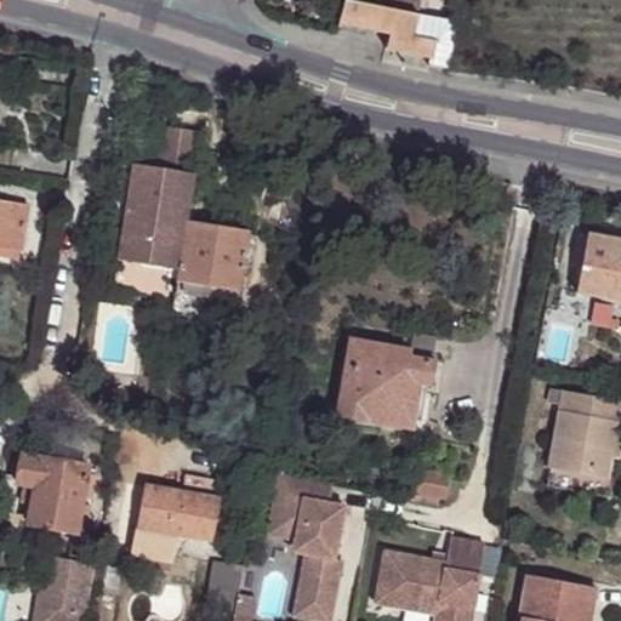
[(345,0),(339,24),(370,30),(389,34),(387,50),(429,58),(428,67),(448,70),(455,28),(419,21),(422,0),(345,0)]
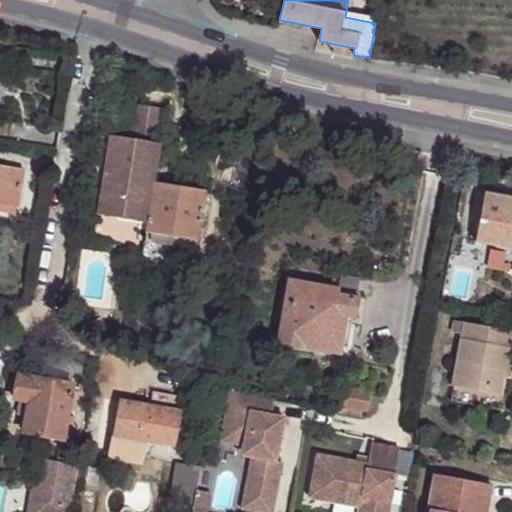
[(110,136),(97,215),(147,223),(142,255),(177,261),(181,238),(197,241),(205,192),(153,183),(165,109),(133,104),(127,139),(110,136)]
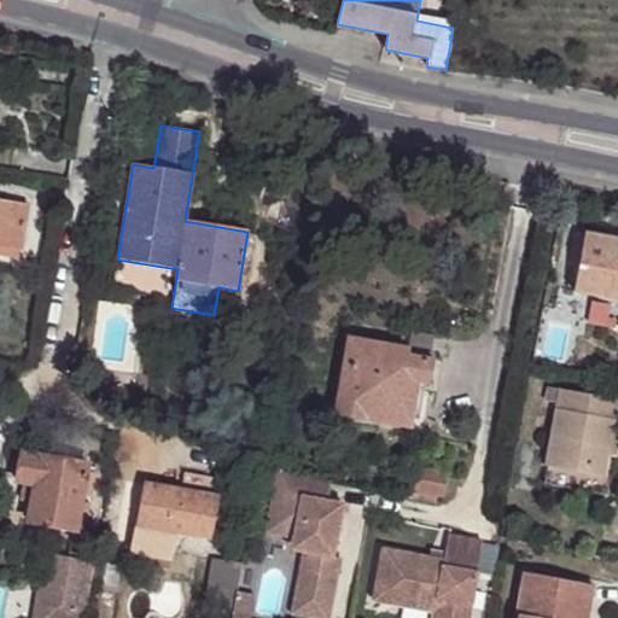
[(29,204),(0,199),(0,254),(18,257),(19,250),(21,251),(29,204)]
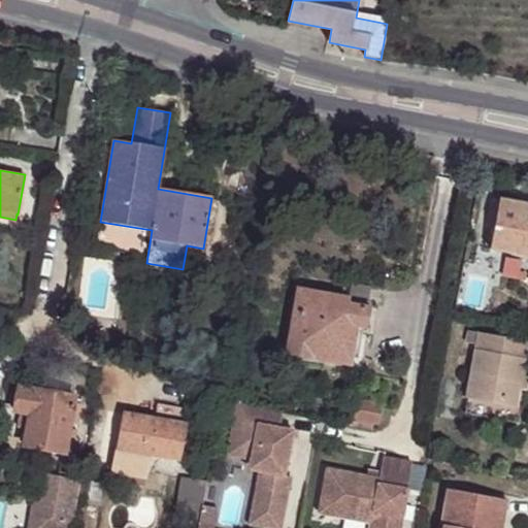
[(527,205),(491,198),(486,226),(494,228),(490,249),(527,255),(527,205)]
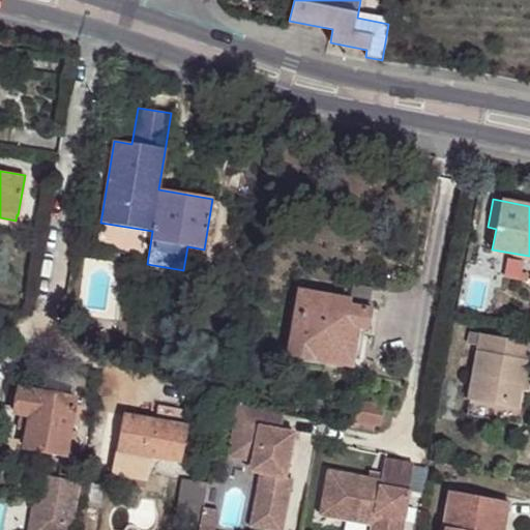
[(317,347),(353,353),(358,326),(367,328),(372,308),(349,304),(350,299),(298,290),(288,355),(315,359),(317,347)]
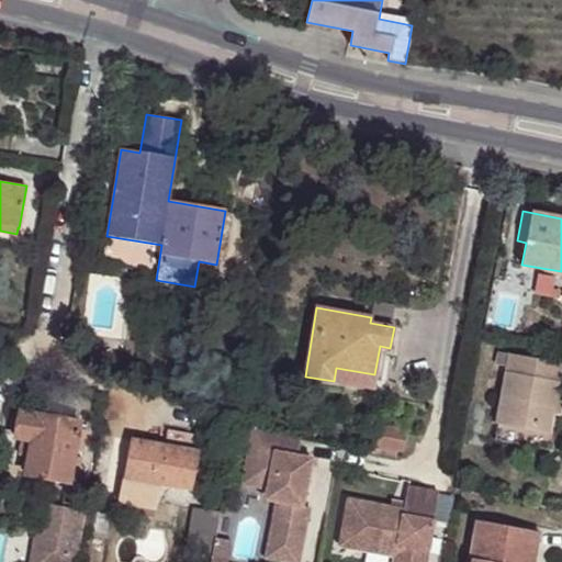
[(561,366),(561,363),(499,352),(497,364),(507,367),(496,424),(550,434),(553,414),(557,394),(561,366)]
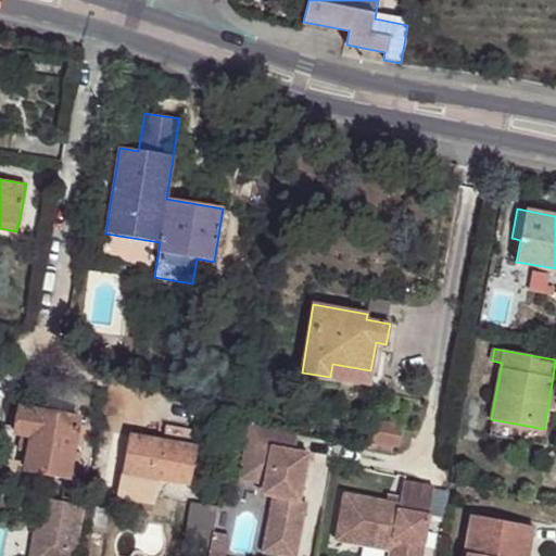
[(330,378),(368,384),(370,370),(332,364),(330,378)]
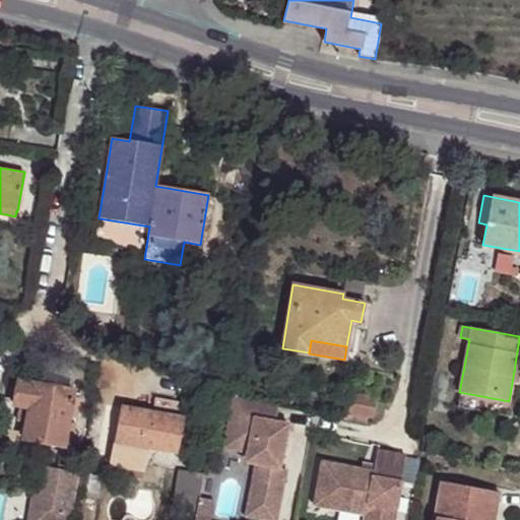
[(75,390),(17,380),(12,406),(27,408),(22,440),(65,448),(65,445),(71,447),(75,424),(69,423),(70,415),(77,416),(80,398),(74,396),(75,390)]
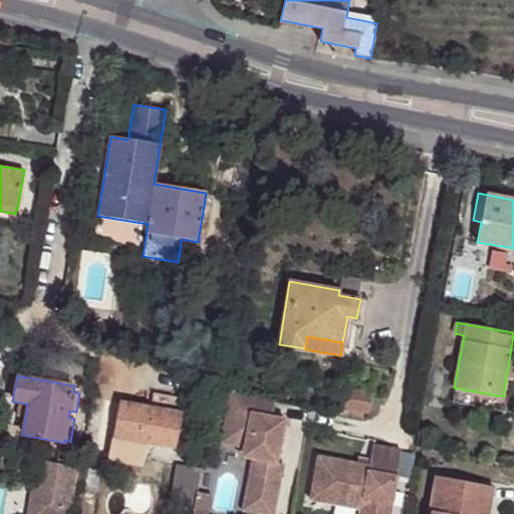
[(340,414),(362,418),(363,413),(368,414),(372,394),(344,389),(340,414)]
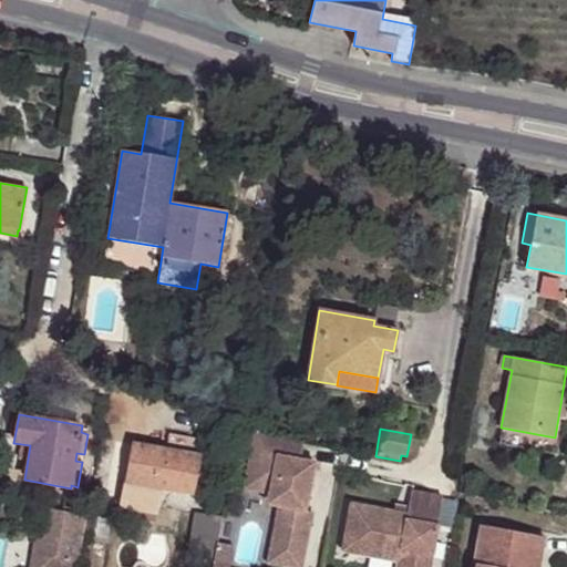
[(303,442),(254,432),(244,488),(269,493),(278,506),(268,556),(303,562),(310,522),(303,521),(306,512),(315,462),(300,460),(303,442)]
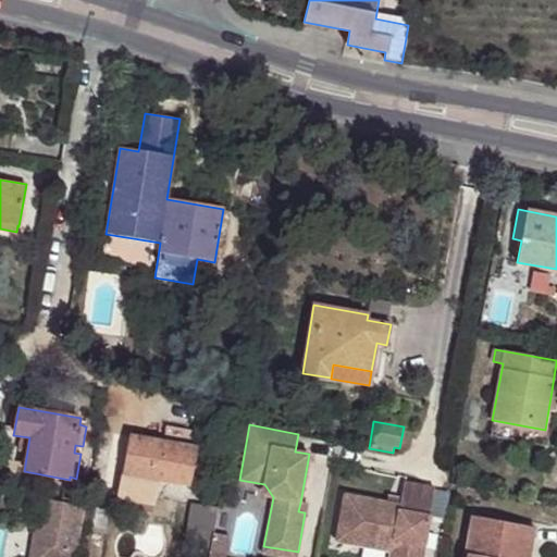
[(163,441),(111,432),(100,494),(126,498),(155,504),(159,480),(190,485),(200,432),(165,425),(163,441)]
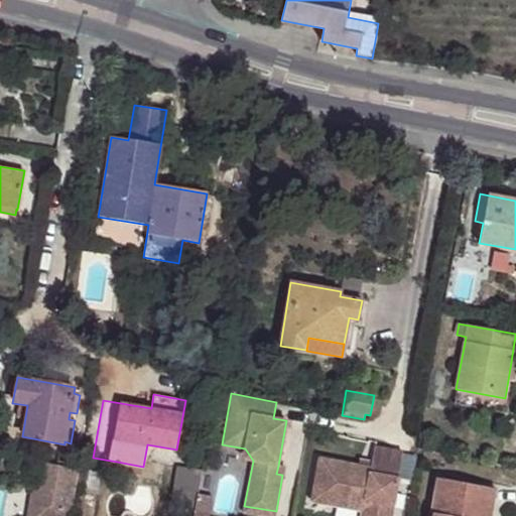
[(25,419),(27,405),(19,404),(16,418),(25,419)]
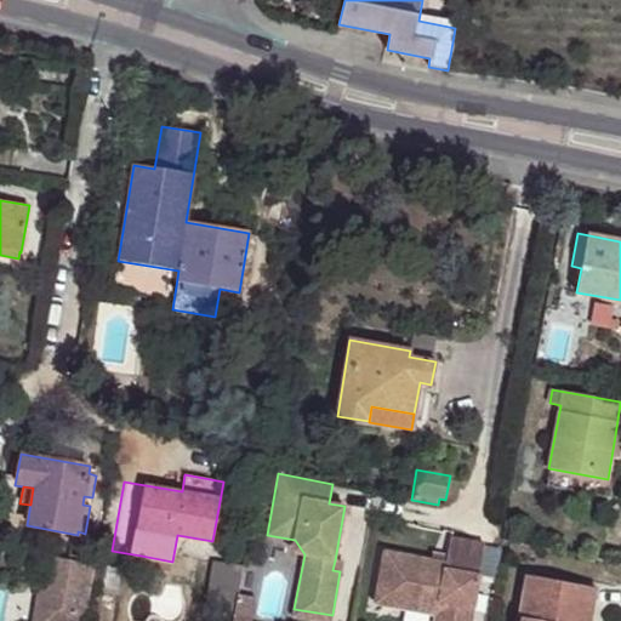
[(471,620),(484,543),(451,539),(446,563),(383,552),(375,604),(404,609),(406,596),(439,602),(437,615),(434,620),(471,620)]
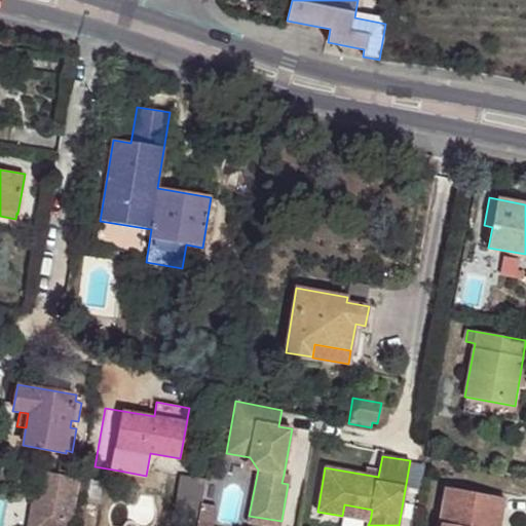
[(145,485),(146,476),(119,471),(117,480),(145,485)]
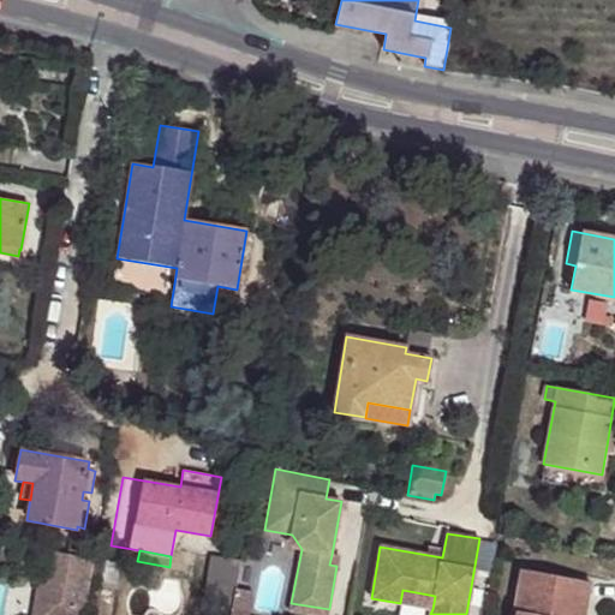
[(84,614),(95,561),(55,554),(49,584),(39,583),(35,602),(52,605),(49,614),(84,614)]
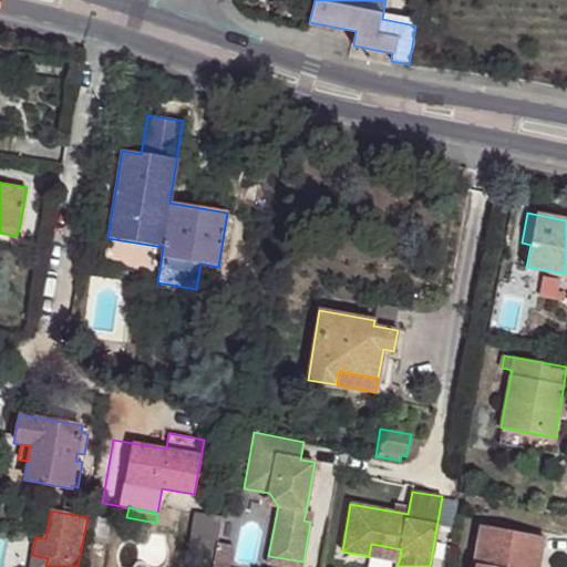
[(195,513),(187,557),(213,562),(216,543),(220,517),(195,513)]
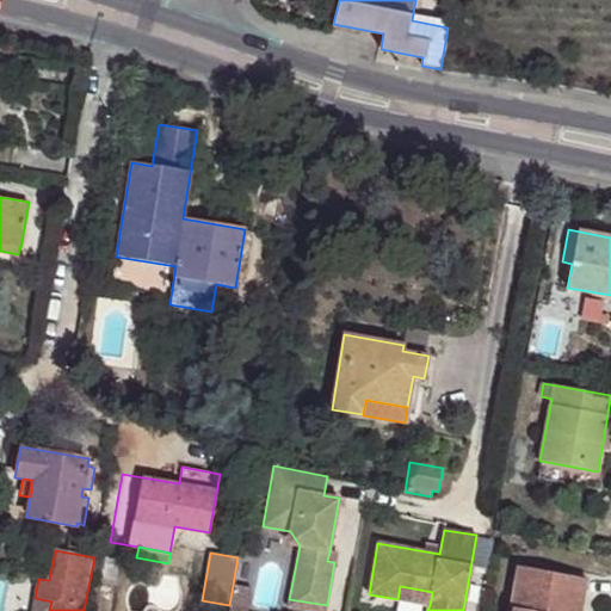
[(581,610),(587,579),(518,566),(511,610),(510,610),(581,610)]
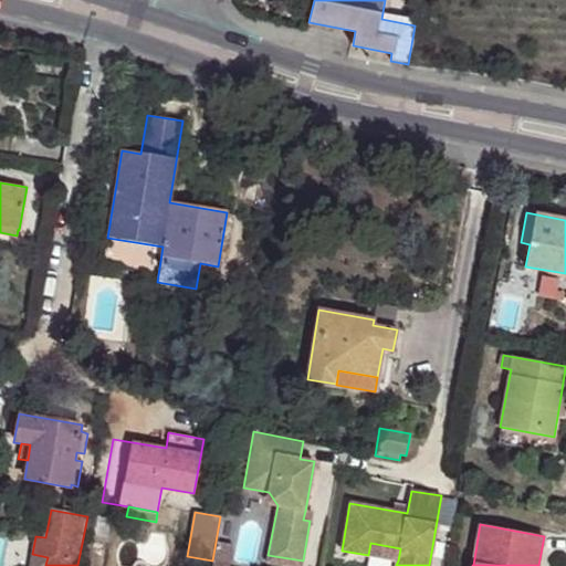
[(212,561),(210,565),(229,565),(233,545),(216,542),(212,561)]
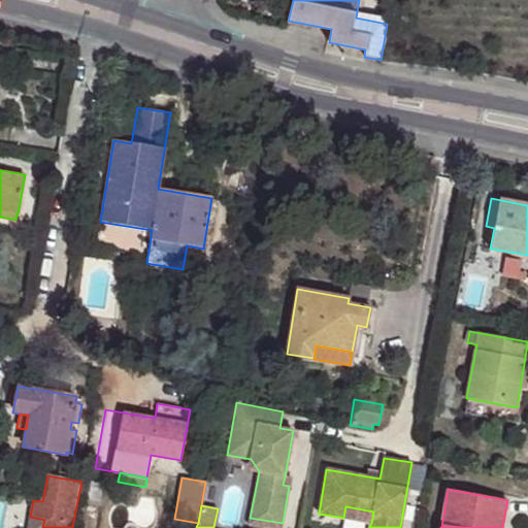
[(373,512),(345,506),(343,518),(371,523),(373,512)]
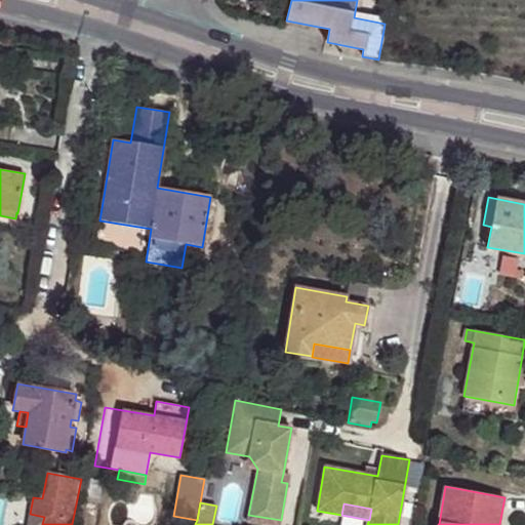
[(28,524),(42,524),(44,517),(30,514),(28,524)]
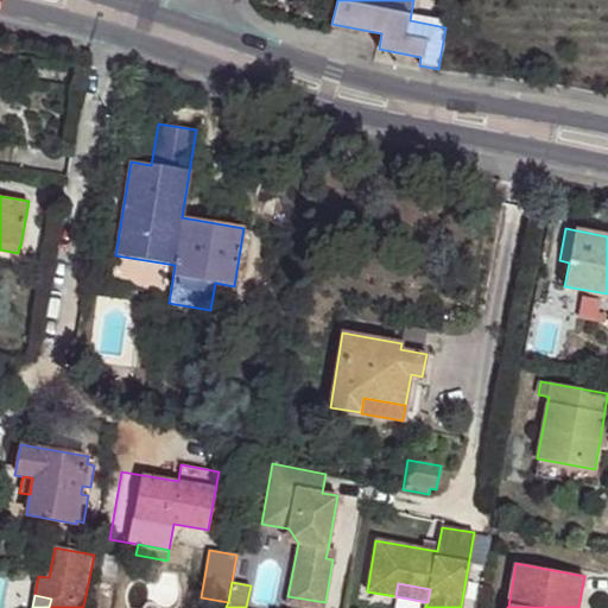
[(305,607),(323,607),(325,602),(287,596),(286,605),(305,607)]
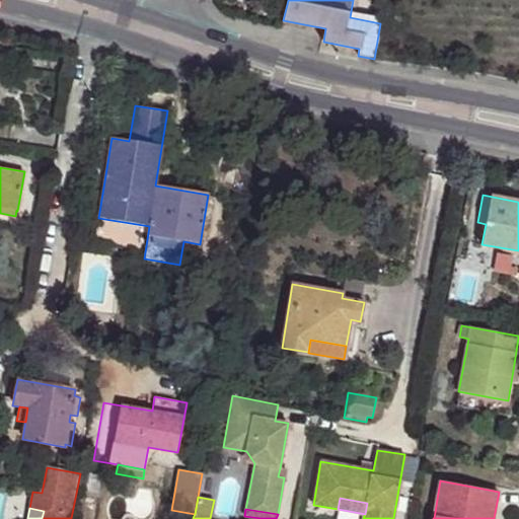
All buildings are outlined.
